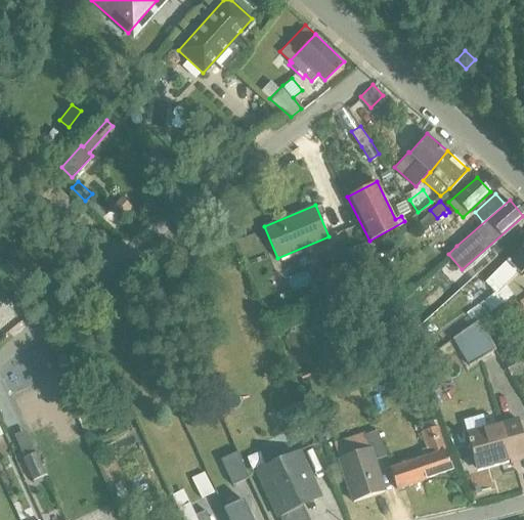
[(437,218),(430,210),(417,221),(424,229),(437,218)]
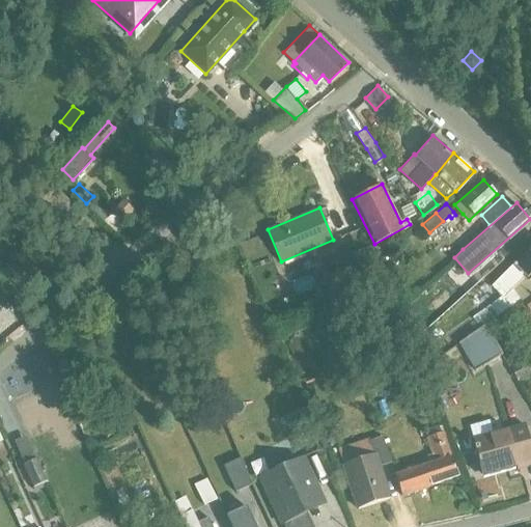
[(357,271),(376,266),(371,244),(352,249),(357,271)]
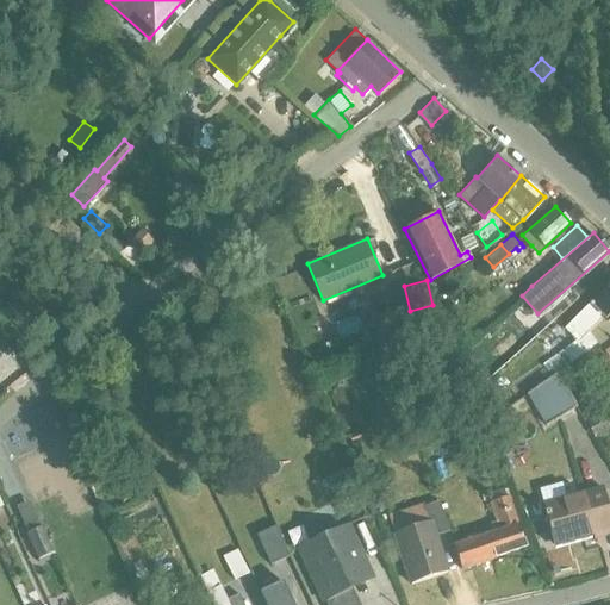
[(609,286),(595,303),(591,299),(565,326),(577,338),(565,347),(543,362),(552,374),(556,370),(597,342),(601,344),(609,336),(609,286)]
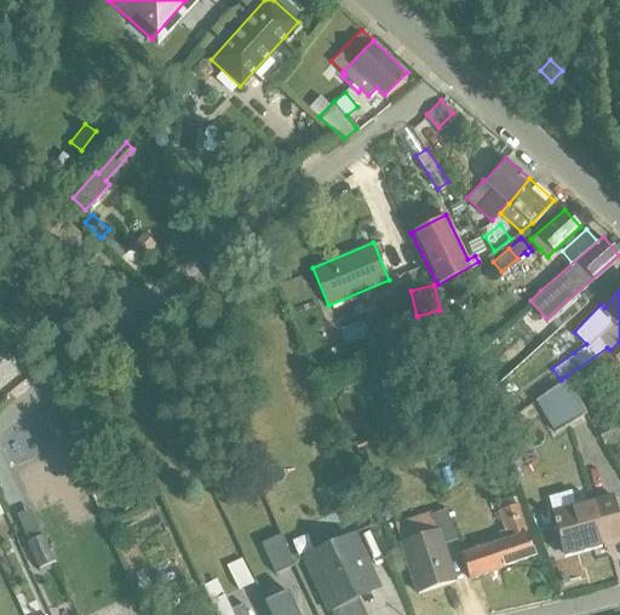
[(619,342),(610,350),(613,354),(609,356),(614,362),(612,365),(619,375),(619,342)]
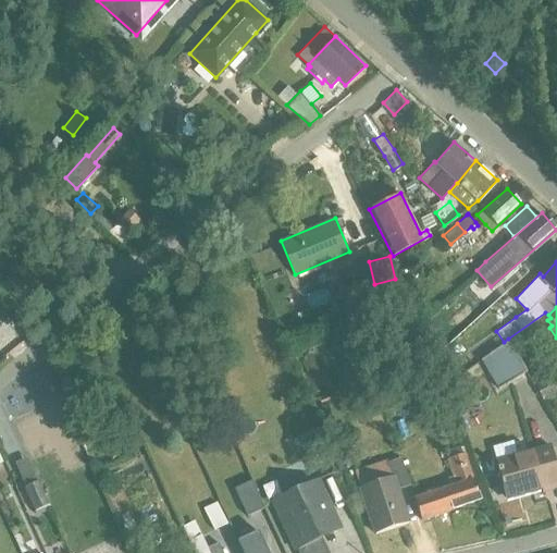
[(498,388),(528,369),(508,339),(504,342),(480,358),(498,388)]
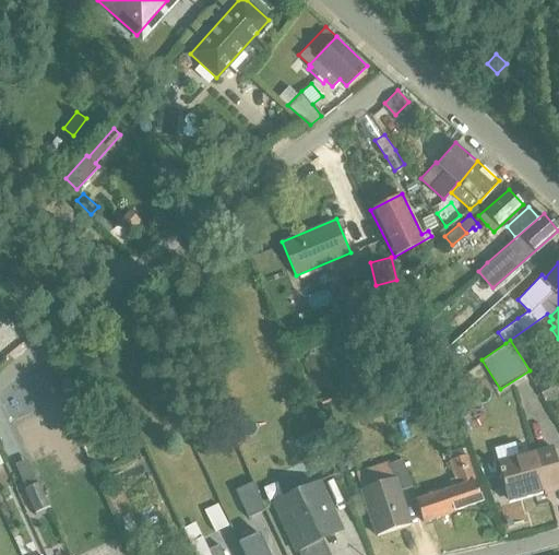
[(309,349),(312,372),(324,370),(321,347),(309,349)]
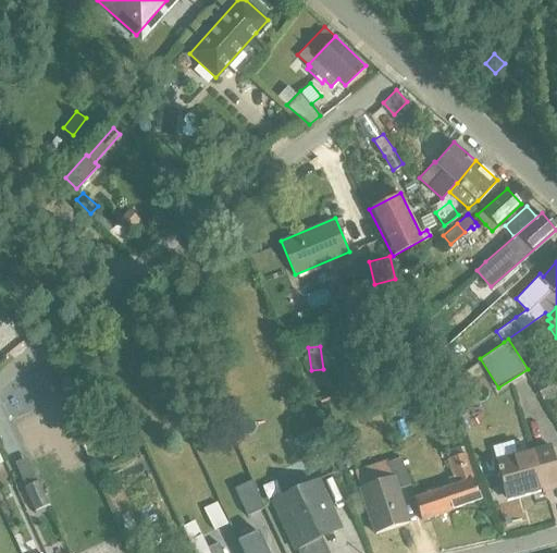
[(556,370),(535,383),(543,398),(556,390),(556,370)]
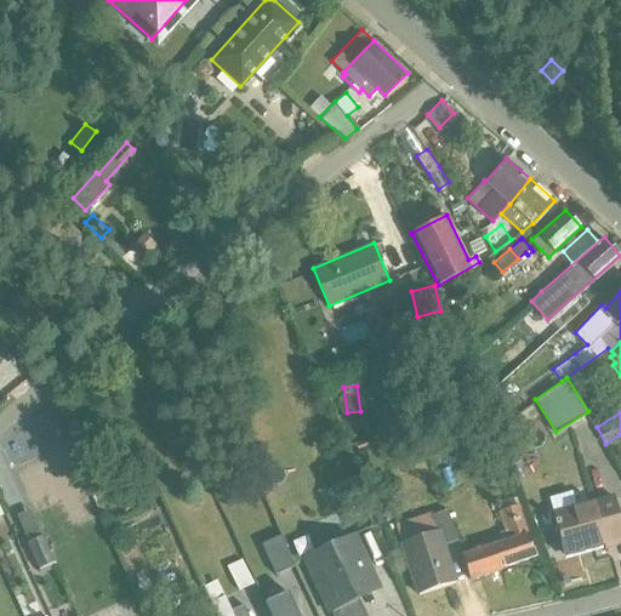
[(620,520),(613,492),(552,509),(564,552),(604,541),(605,546),(620,541),(620,520)]
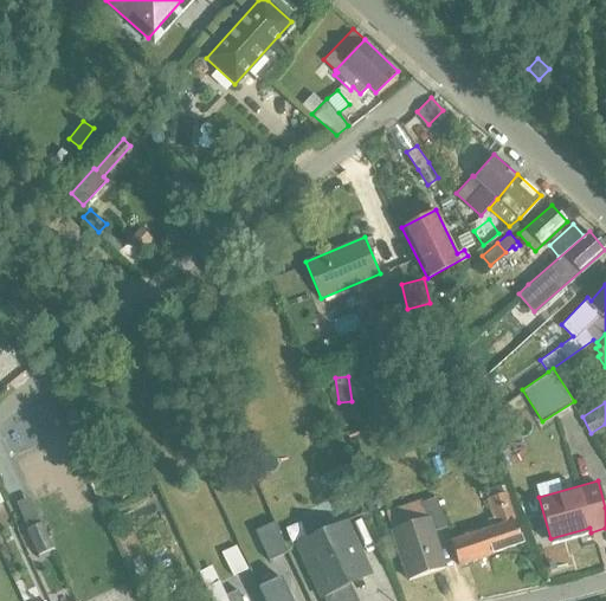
[(522,541),(503,482),(500,483),(500,482),(485,486),(488,496),(485,497),(494,524),(451,538),(458,563),(522,541)]
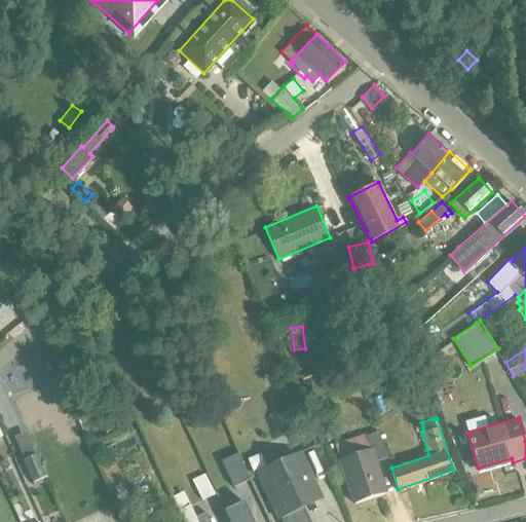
[(340,457),(354,502),(385,491),(375,459),(387,456),(379,430),(365,435),(370,448),(340,457)]
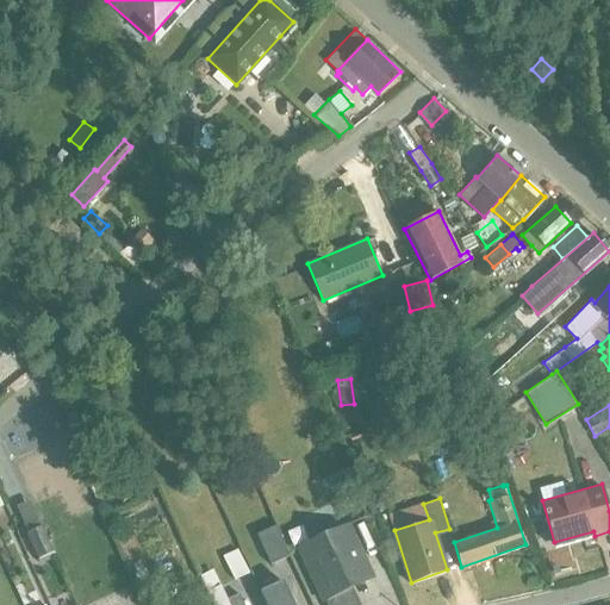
[(30,499),(17,505),(29,531),(27,531),(41,561),(55,555),(43,524),(42,525),(30,499)]
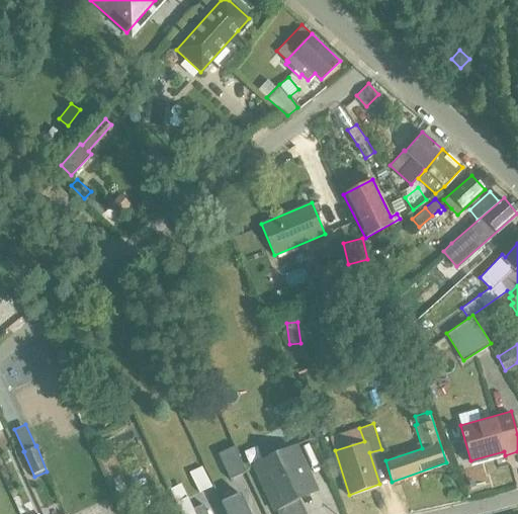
[(255,446),(268,442),(265,428),(252,432),(255,446)]
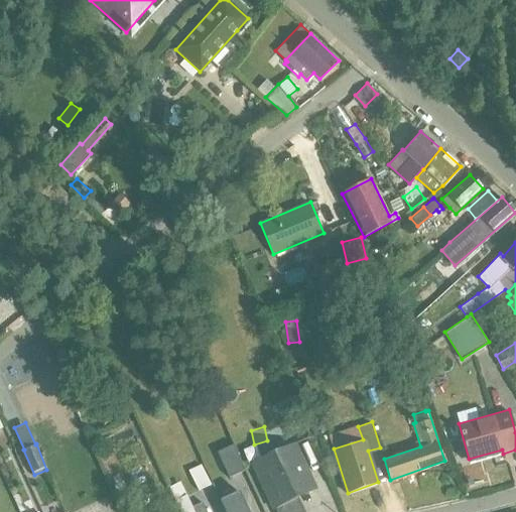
[(358,426),(329,436),(334,449),(363,439),(358,426)]
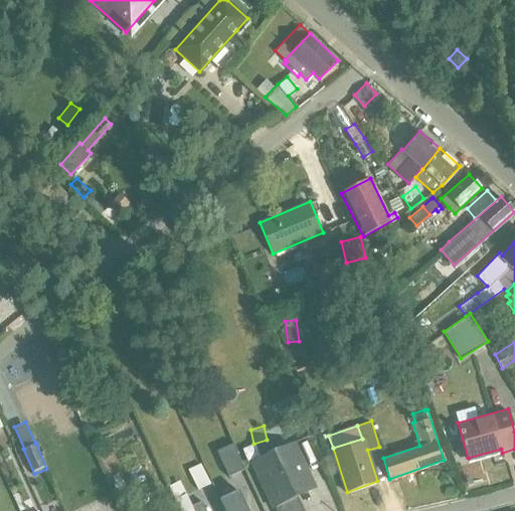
[(232,442),(216,450),(227,475),(244,467),(232,442)]
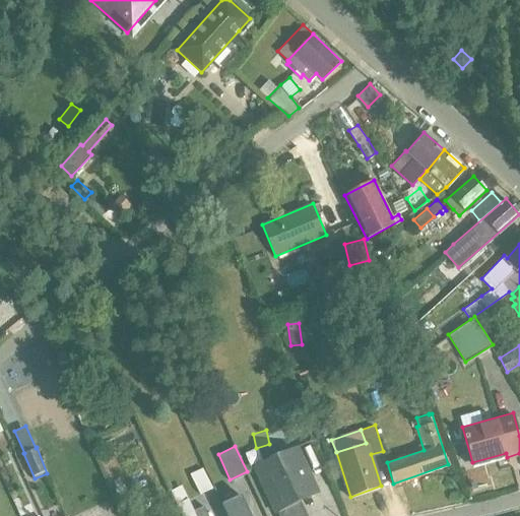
[(294,485),(310,476),(296,446),(255,464),(278,515),(307,515),(308,515),(301,500),(294,485)]
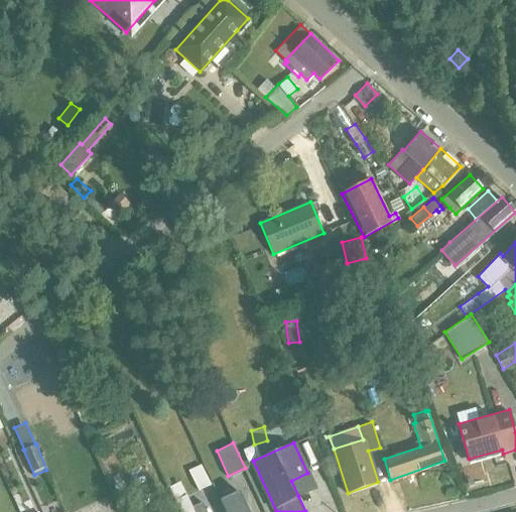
[(188,469),(199,489),(211,483),(201,463),(188,469)]
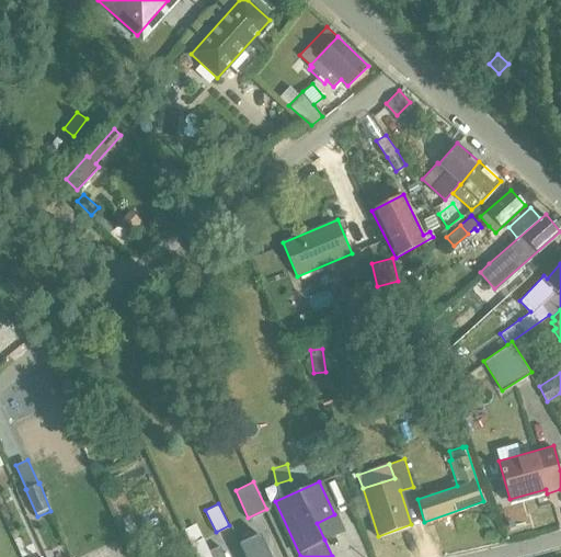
[(317,523),(324,540),(344,531),(336,513),(334,514),(317,523)]
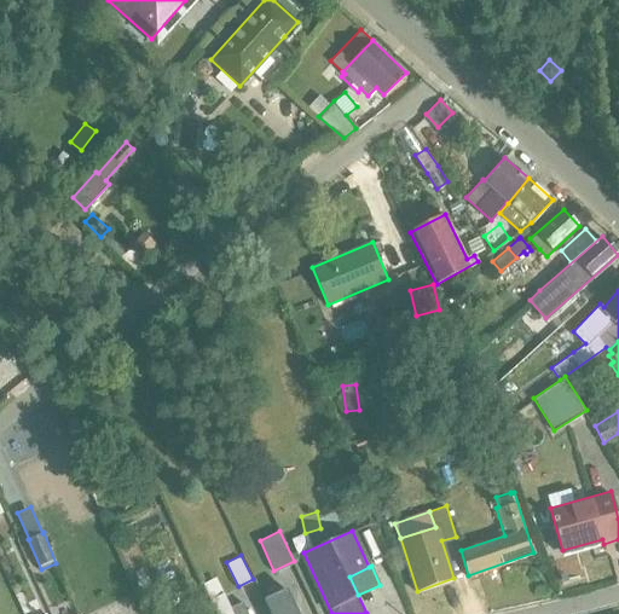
[(218,613),(253,613),(250,607),(247,609),(243,601),(231,606),(224,592),(217,575),(203,581),(218,613)]
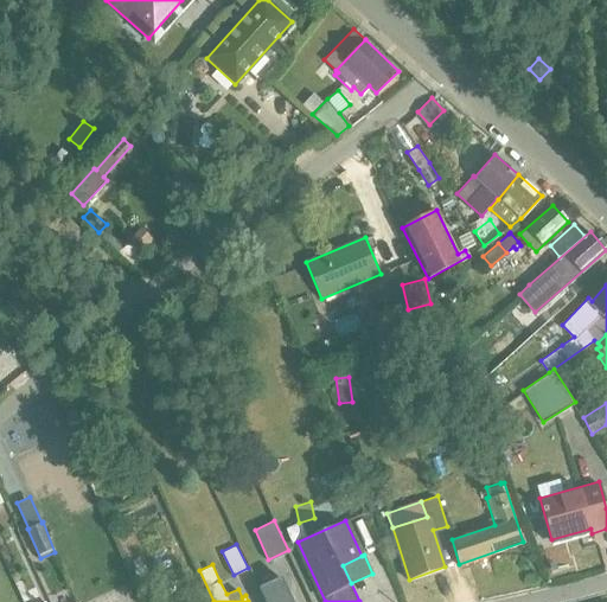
[(293,601),(281,576),(259,587),(264,601),(293,601)]
